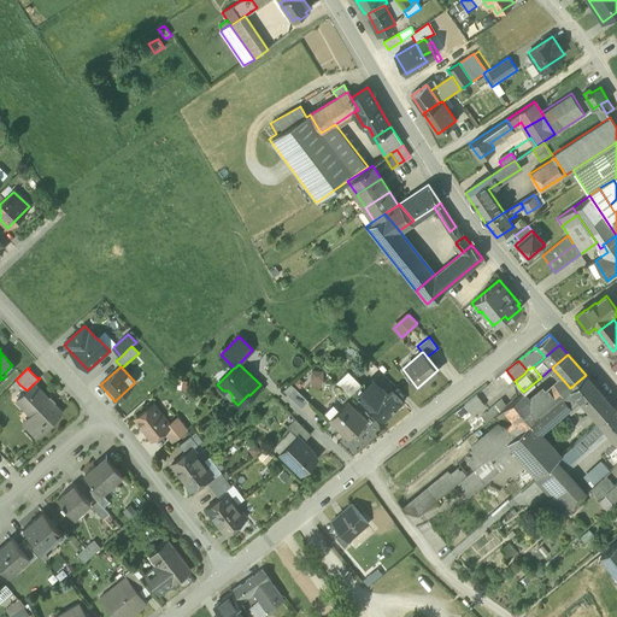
[(311,369),(310,385),(322,385),(322,369),(311,369)]
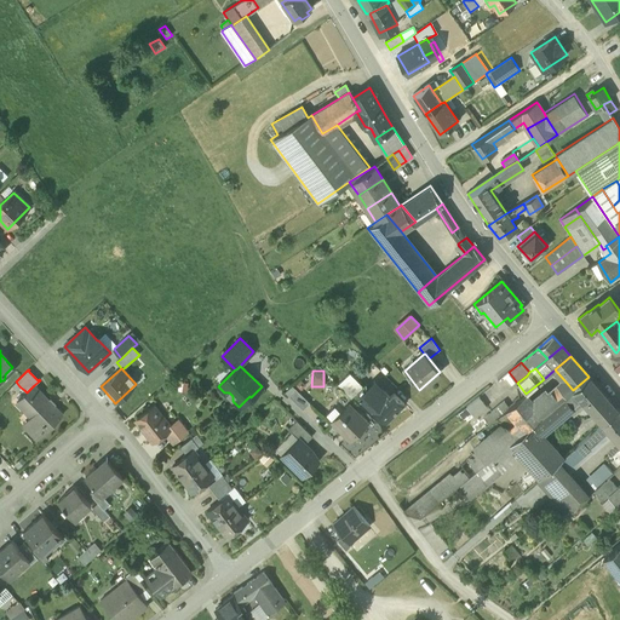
[(362,385),(350,373),(338,384),(351,397),(356,392),(362,385)]
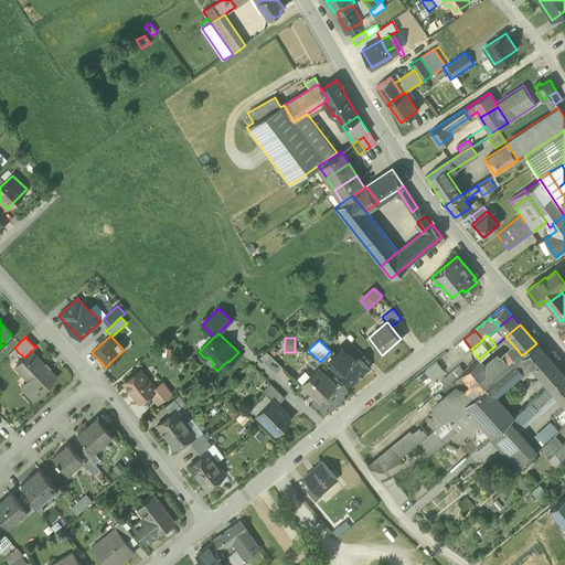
[(514,415),(497,395),(519,376),(522,381),(533,371),(547,387),(563,373),(536,343),(522,355),(494,379),(478,393),(465,404),(472,414),(484,428),(492,436),(509,420),(514,415)]
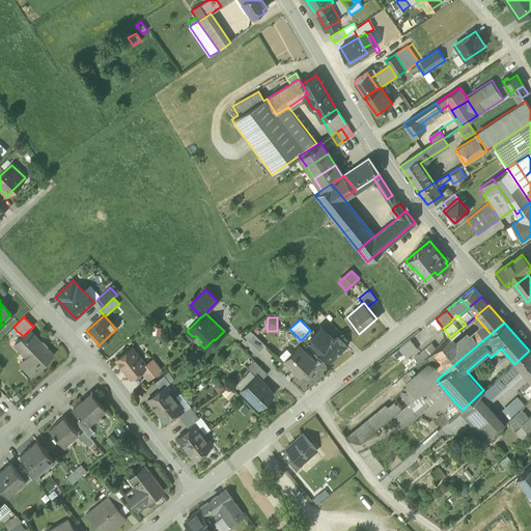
[(469,339),(466,336),(455,344),(465,356),(491,334),(484,327),(478,332),(478,331),(469,339)]
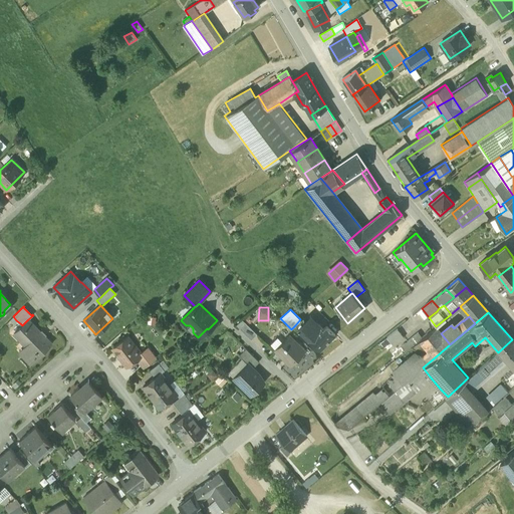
[(28,319),(22,325),(14,333),(29,349),(23,355),(31,363),(51,343),(28,319)]
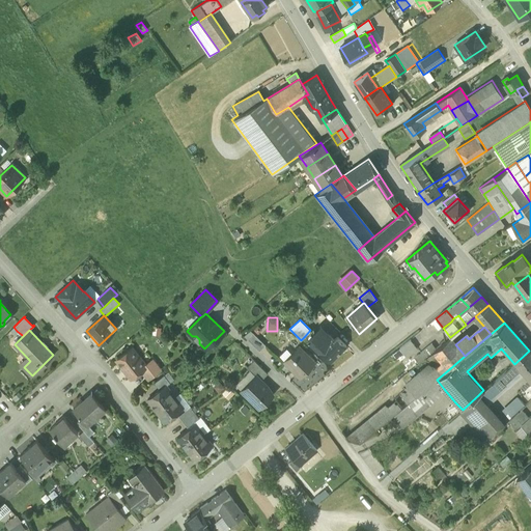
[(323,342),(310,330),(305,336),(316,347),(323,342)]
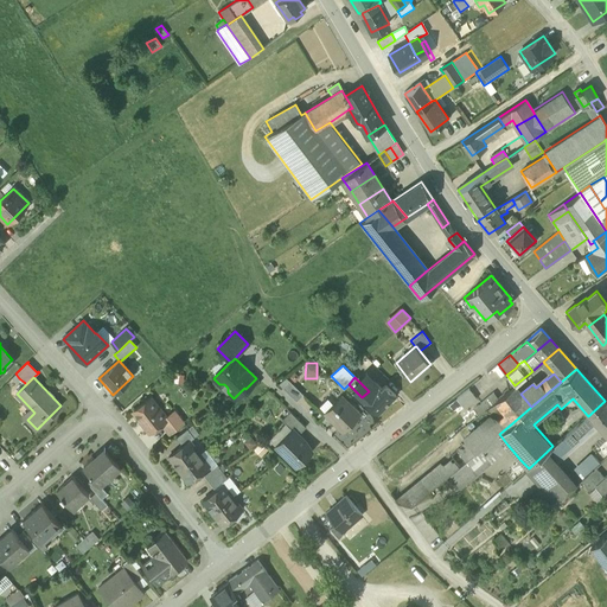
[(302,395),(289,382),(283,388),(296,401),(302,395)]
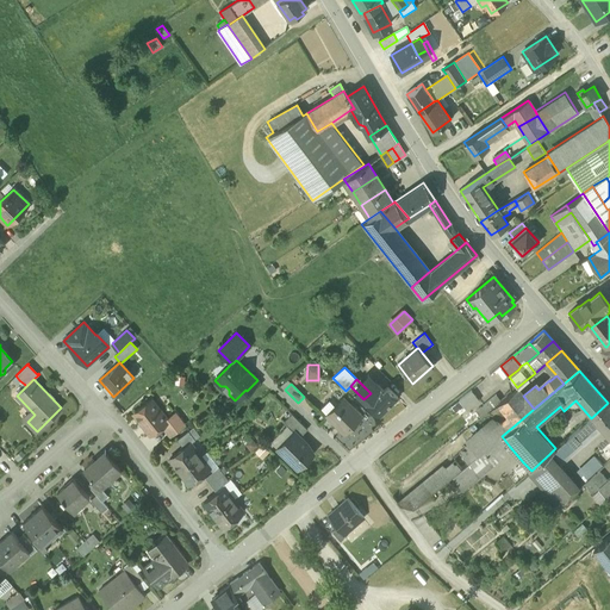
[(384,391),(378,385),(371,393),(363,399),(379,416),(398,397),(387,387),(384,391)]
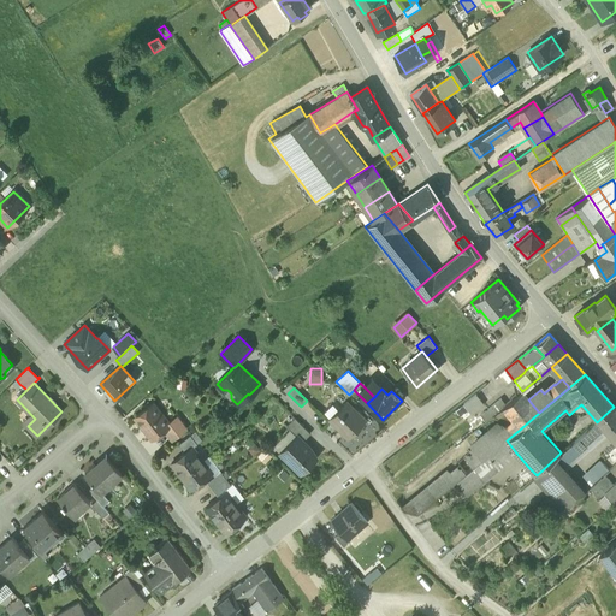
[(528,400),(521,392),(503,407),(521,428),(539,413),(528,400)]
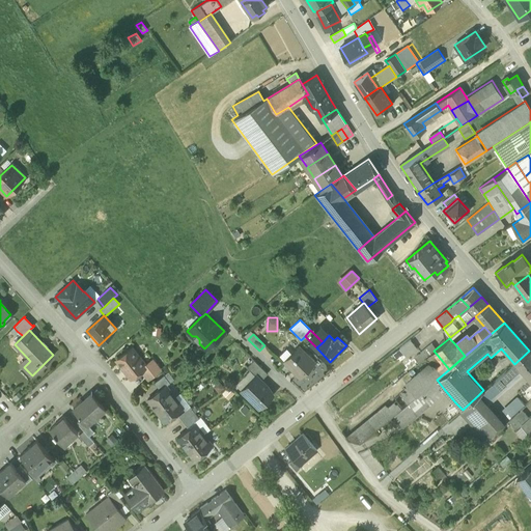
[(410,340),(399,348),(402,353),(407,358),(417,348),(410,340)]
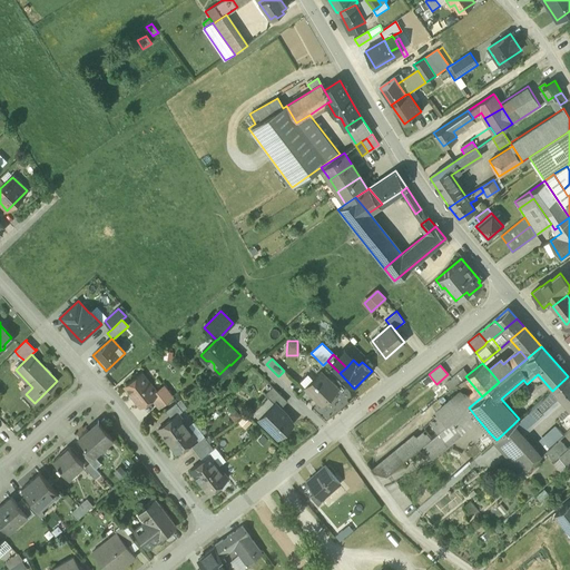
[(337,390),(320,372),(312,380),(314,382),(310,386),(310,392),(323,405),(337,390)]
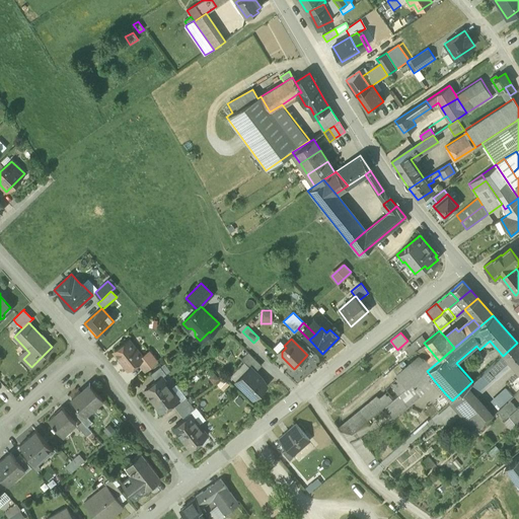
[(142,358),(129,341),(115,352),(128,369),(137,362),(142,358)]
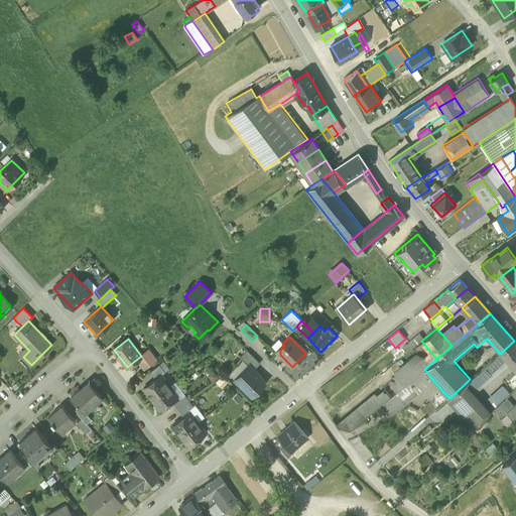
[(391,343),(388,339),(382,344),(385,348),(391,343)]
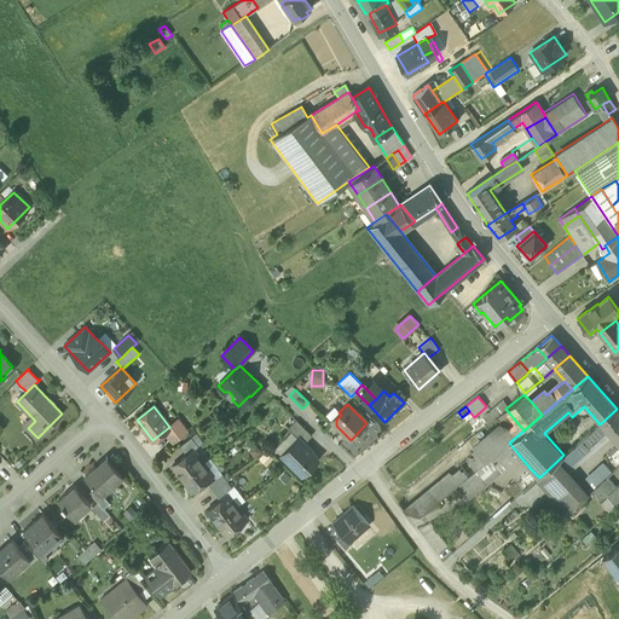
[(497,406),(482,417),(487,423),(495,418),(502,412),(497,406)]
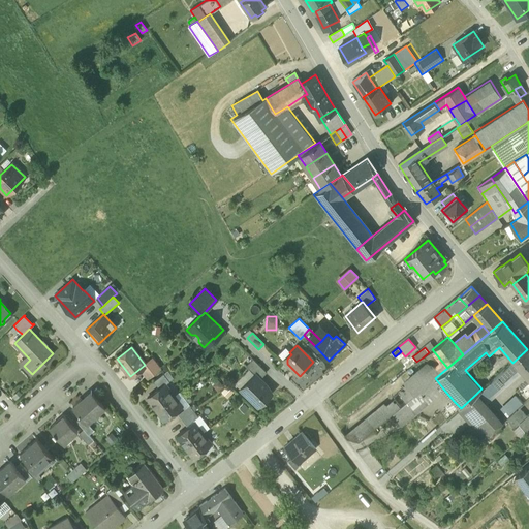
[(447,368),(432,349),(429,352),(423,358),(428,364),(410,378),(421,390),(435,378),(447,368)]
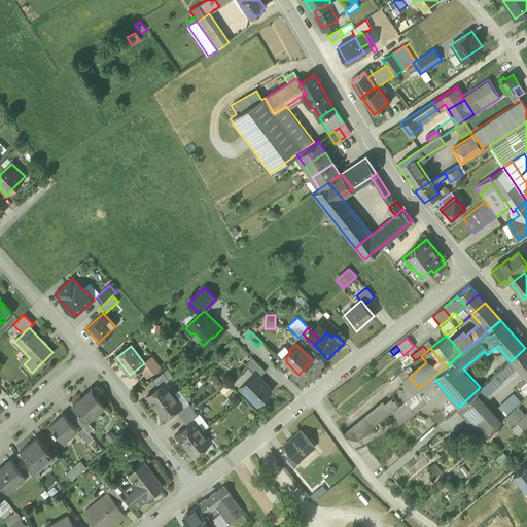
[(526,351),(525,348),(511,361),(510,361),(517,369),(526,380),(526,351)]
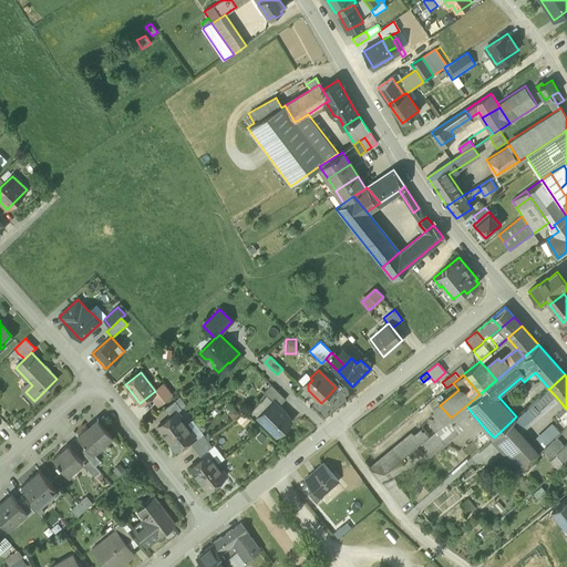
[(172,394),(163,384),(155,391),(150,395),(157,405),(172,394)]
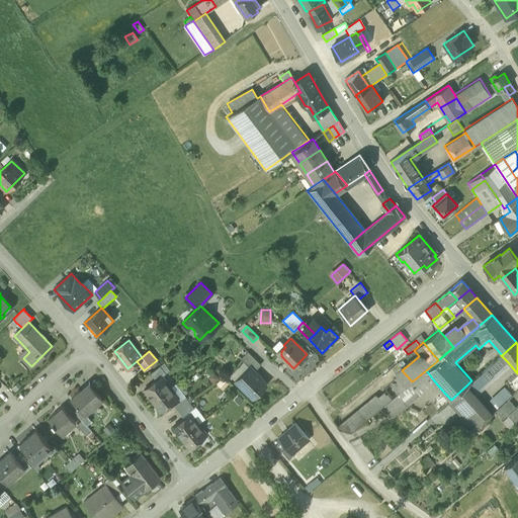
[(261,365),(248,352),(241,359),(249,367),(250,366),(254,371),(261,365)]
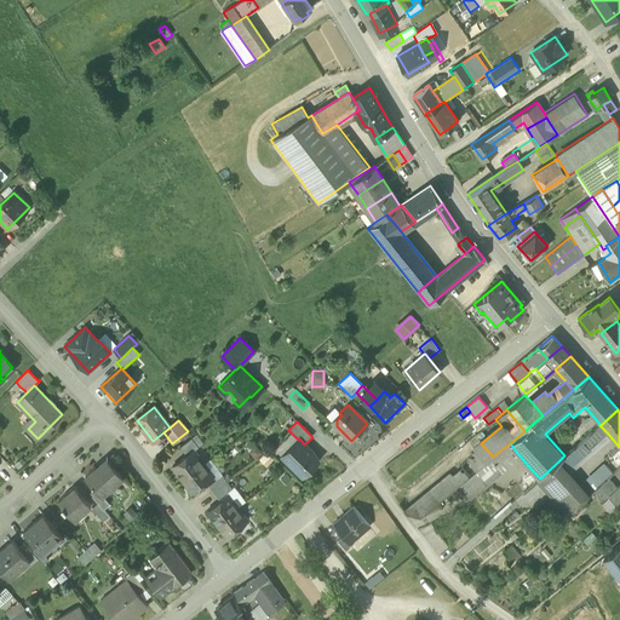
[(564,455),(558,461),(567,471),(584,457),(590,451),(591,451),(590,449),(608,434),(600,425),(564,455)]
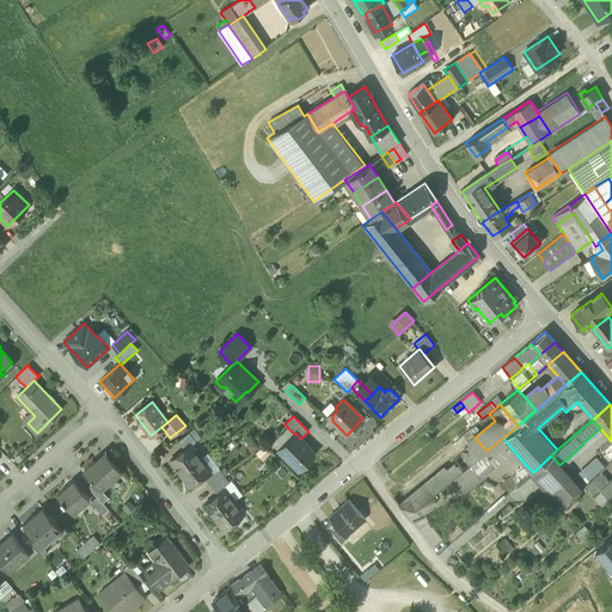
[(189,433),(177,441),(183,448),(190,442),(194,445),(196,441),(189,433)]
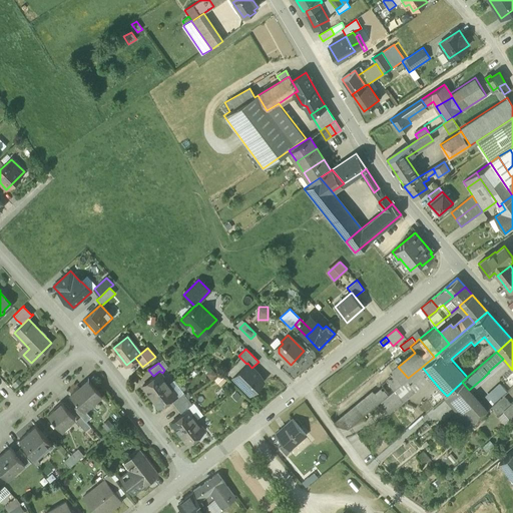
[(246,364),(233,378),(250,394),(263,381),(257,376),(259,374),(251,368),(247,363),(246,364)]
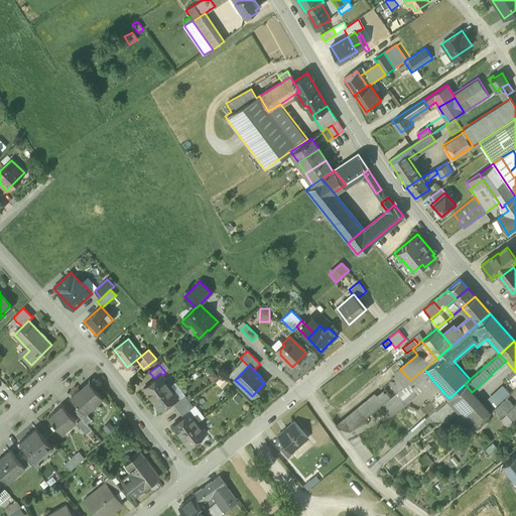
[(431,378),(424,369),(410,380),(404,385),(382,402),(389,411),(431,378)]
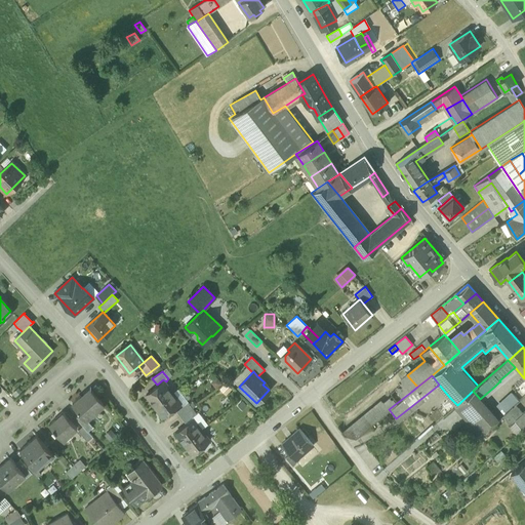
[(417,387),(407,375),(401,380),(402,381),(411,392),(417,387)]
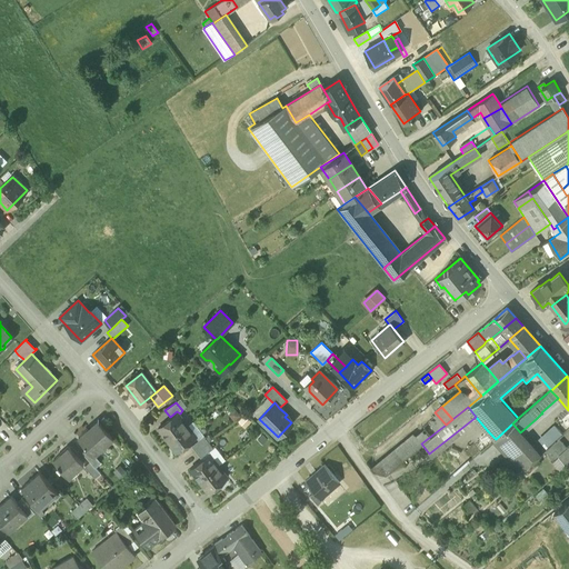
[(170,417),(156,428),(166,441),(167,440),(188,425),(180,413),(177,411),(170,417)]
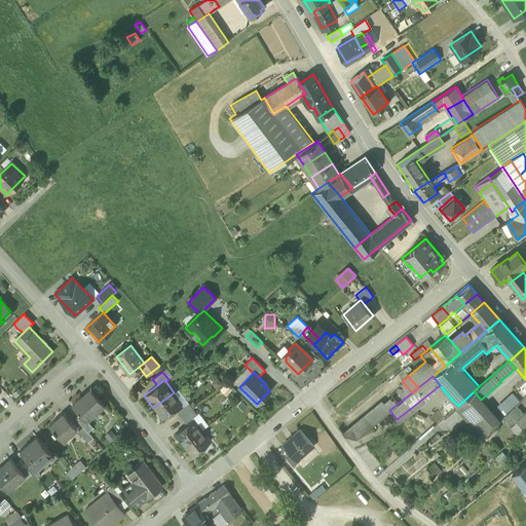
[(403,382),(365,413),(373,424),(381,417),(389,410),(412,392),(403,382)]
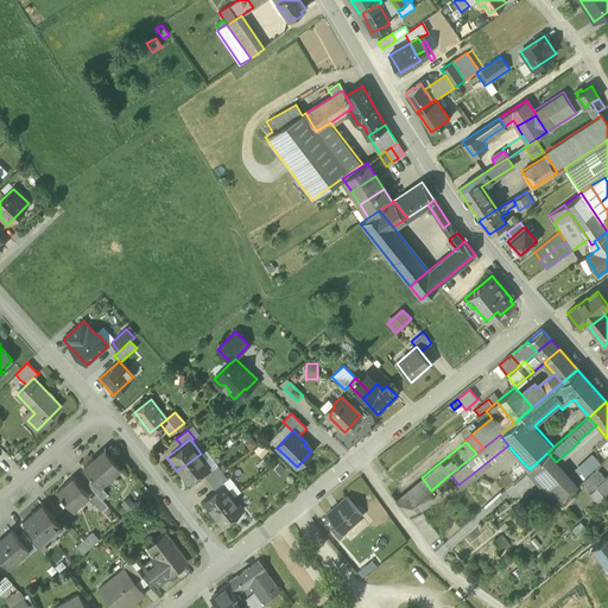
[(94,479),(100,486),(100,485),(121,467),(106,449),(84,468),(94,479)]
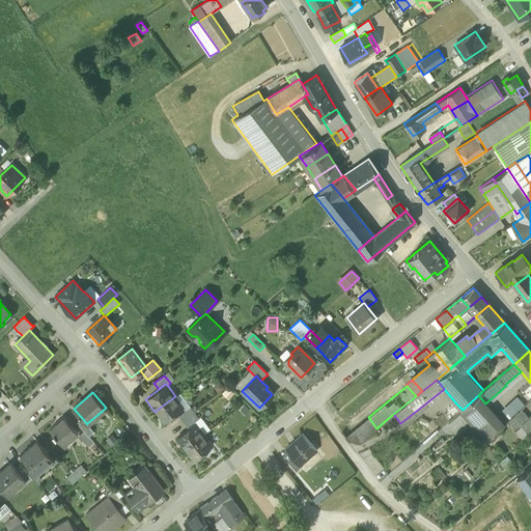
[(485,403),(478,395),(463,410),(466,414),(477,426),(488,439),(504,425),(485,403)]
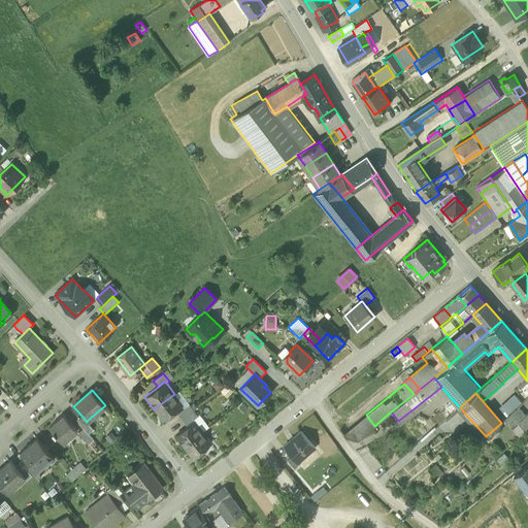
[(155,408),(154,409),(162,420),(163,421),(184,405),(174,394),(155,408)]
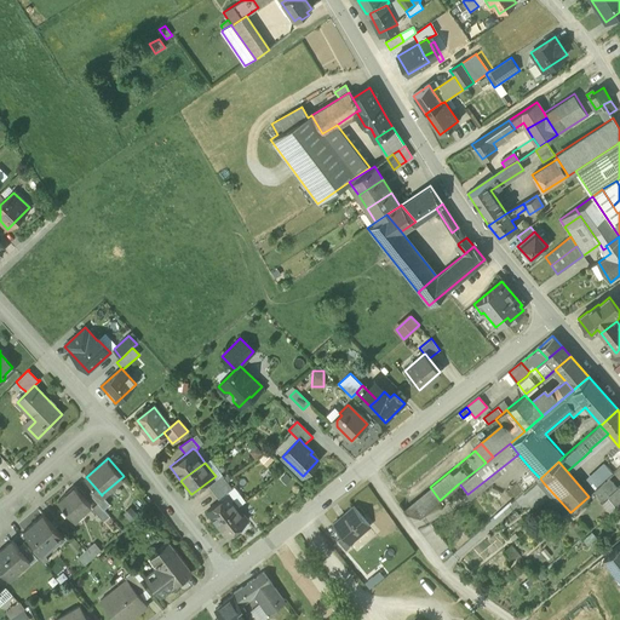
[(613,474),(603,464),(586,480),(595,489),(608,477),(613,474)]
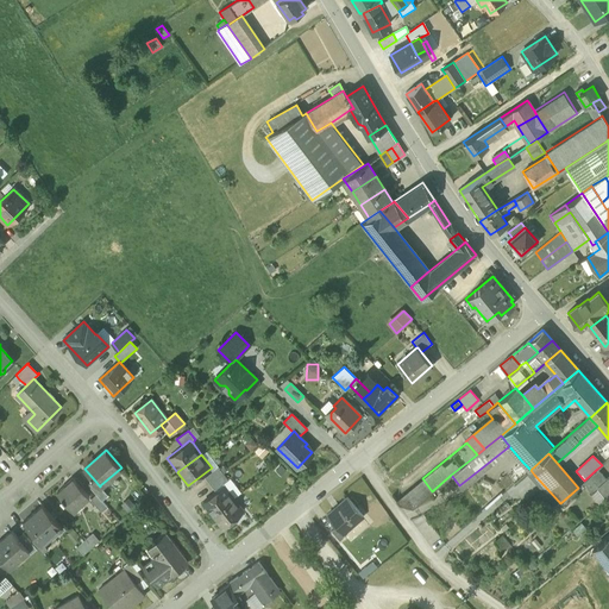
[(522,462),(495,485),(503,494),(531,470),(522,462)]
